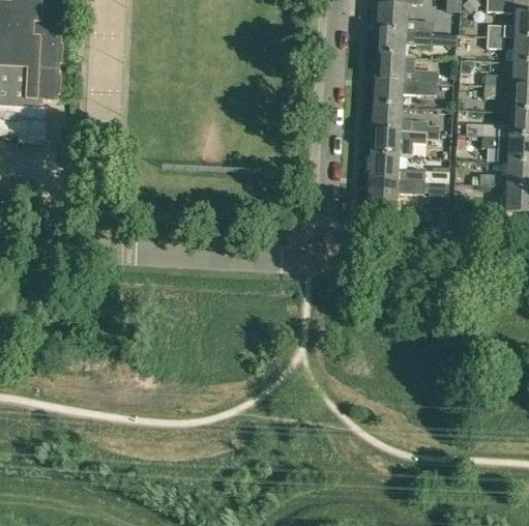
[(60,101),(60,97),(63,37),(58,37),(59,24),(64,24),(65,0),(0,0),(0,139),(1,140),(1,135),(20,136),(20,141),(47,142),(49,109),(43,109),(45,100),(60,101)]
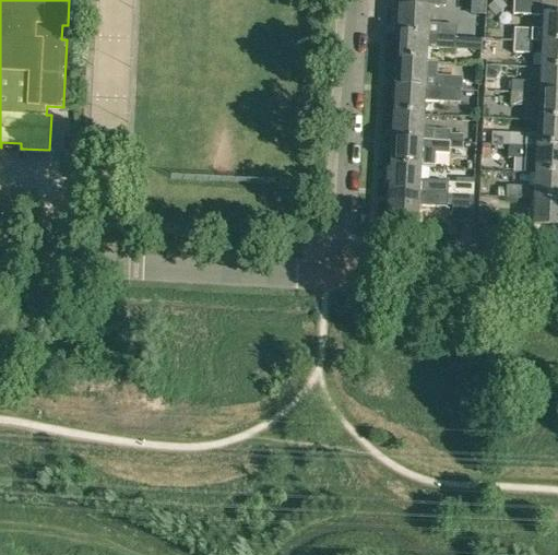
[(472,0),(472,12),(486,12),(486,0),(472,0)]
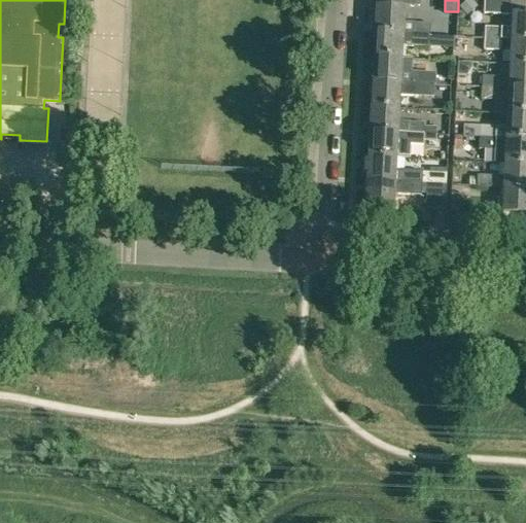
[(479,3),(476,0),(464,0),(460,4),(467,12),(479,3)]
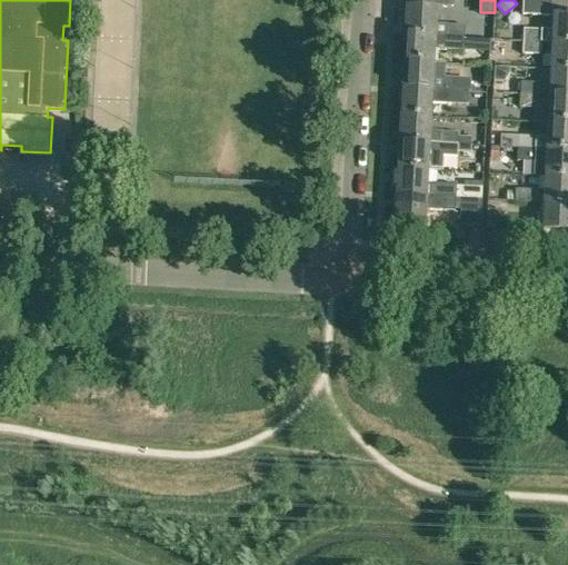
[(550,12),(551,0),(524,0),(522,11),(550,12)]
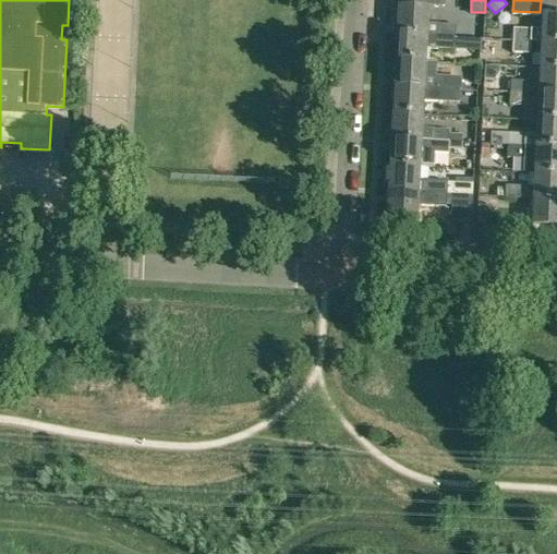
[(399,4),(398,31),(455,34),(456,22),(427,20),(428,5),(399,4)]
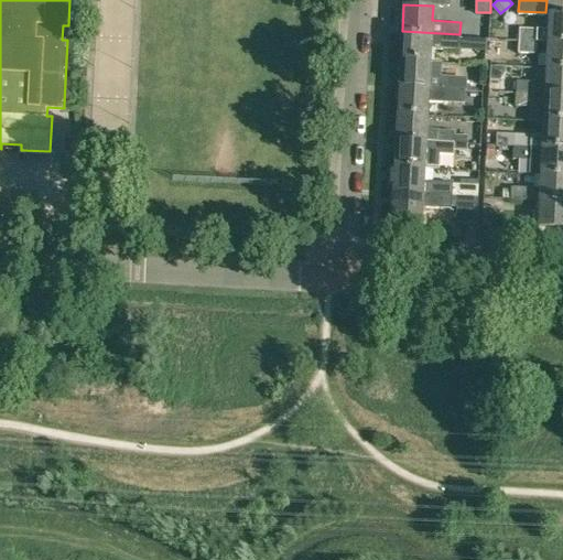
[(519,36),(537,38),(549,38),(562,39),(562,12),(550,11),(549,28),(519,25),(519,36)]
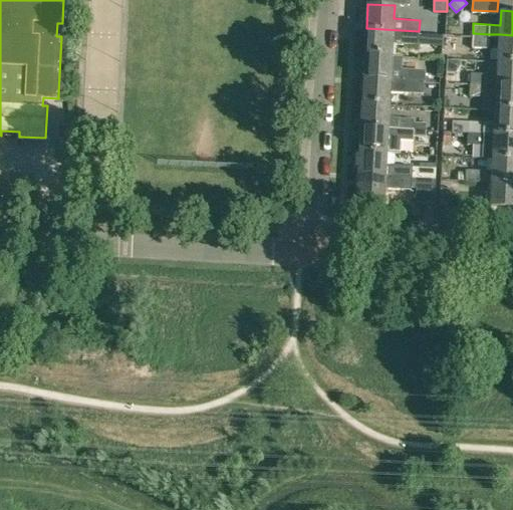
[(366,28),(365,52),(392,53),(393,41),(419,43),(419,31),(366,28)]
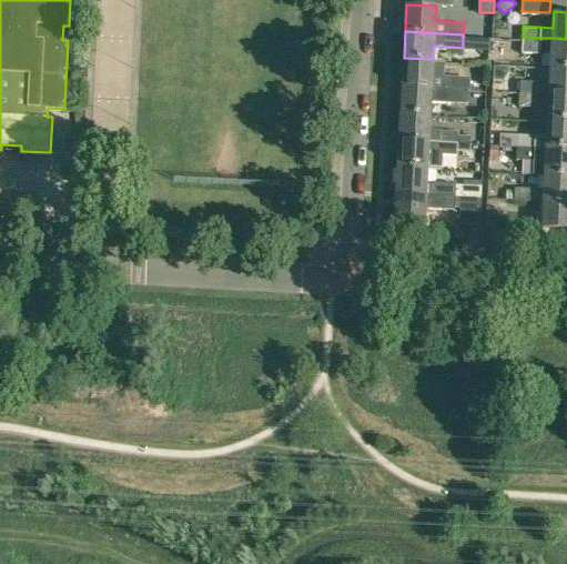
[(479,36),(479,48),(492,48),(492,37),(479,36)]
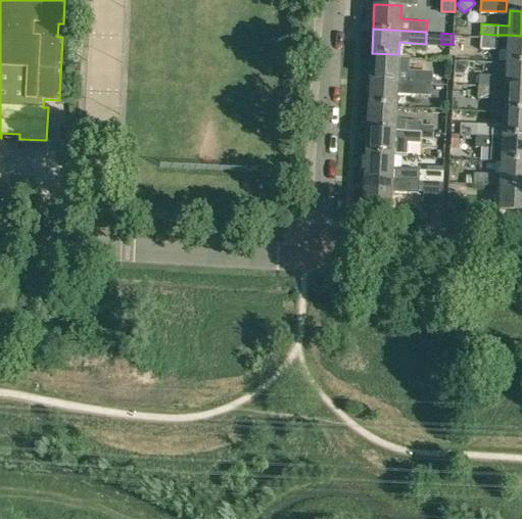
[(497,47),(497,35),(481,34),(480,46),(497,47)]
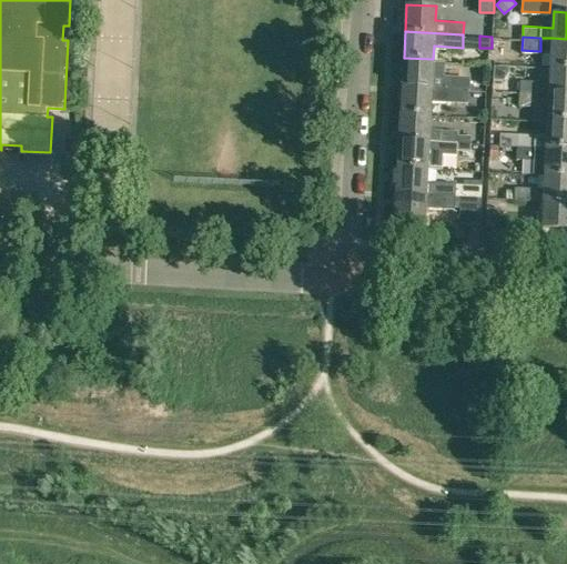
[(566,39),(553,38),(550,64),(566,66),(566,39)]
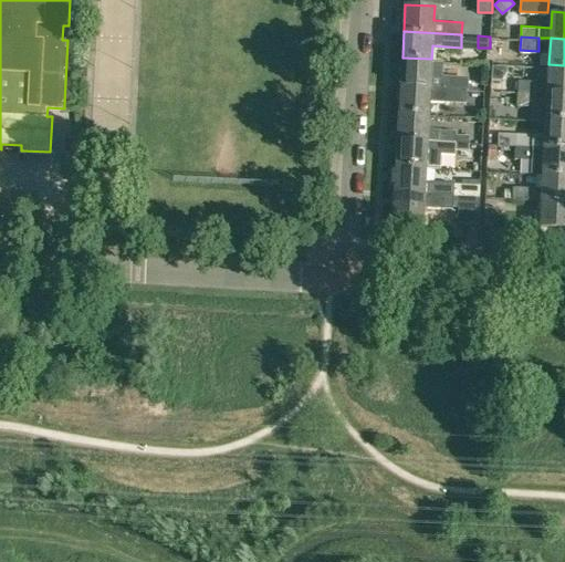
[(443,60),(431,59),(403,58),(401,84),(467,87),(468,83),(459,83),(460,76),(442,75),(443,60)]
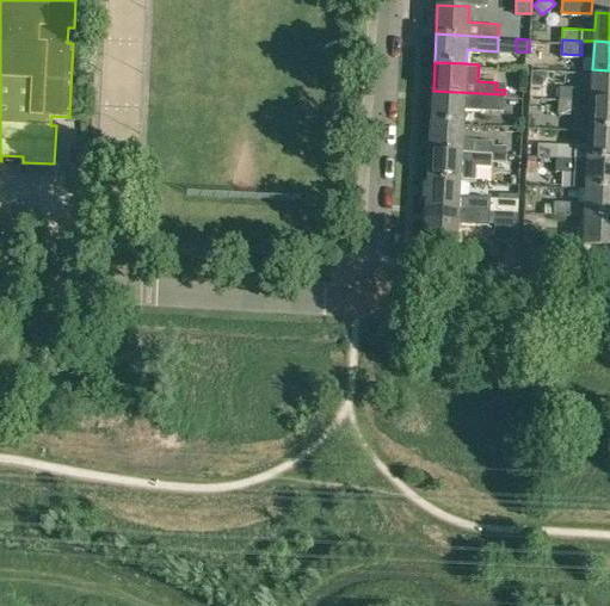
[(609,70),(592,69),(592,86),(560,85),(559,97),(609,99),(609,70)]
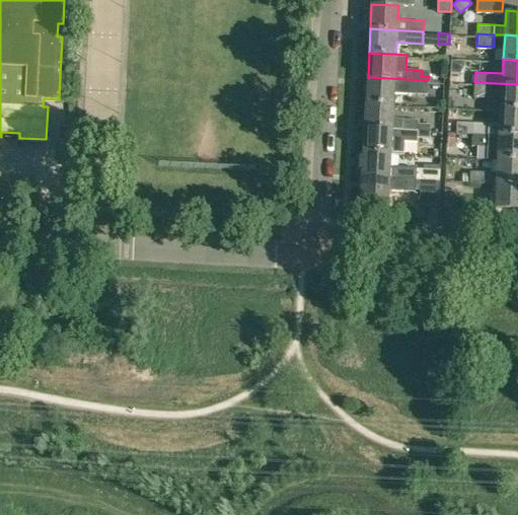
[(428,80),(368,77),(366,101),(393,102),(393,91),(428,93),(428,80)]
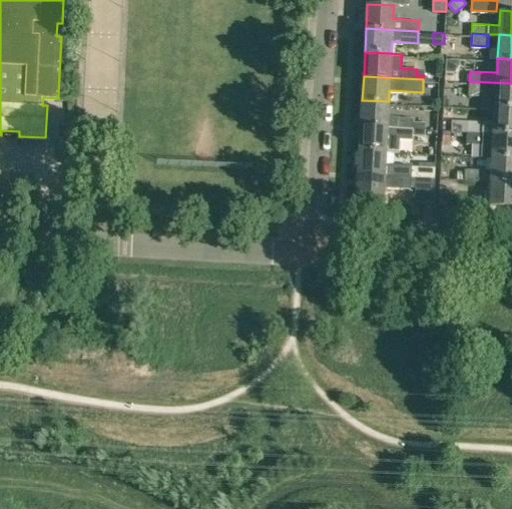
[(496,95),(495,106),(511,107),(511,83),(469,81),(469,94),(496,95)]
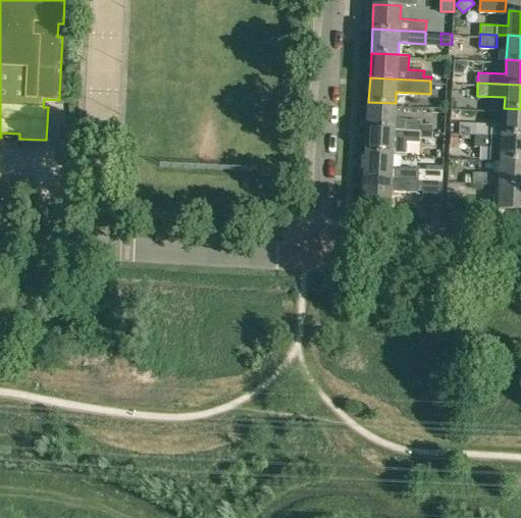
[(395,116),(396,103),(368,102),(367,126),(394,127),(433,130),(433,123),(420,122),(421,118),(395,116)]
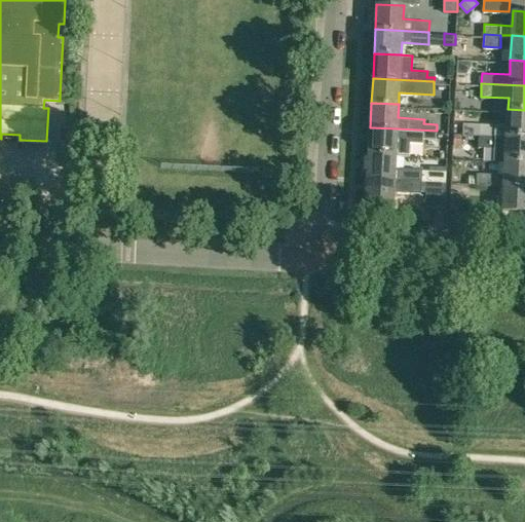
[(462,132),(476,133),(480,133),(496,134),(507,134),(524,135),(524,110),(508,109),(507,123),(463,121),(462,132)]
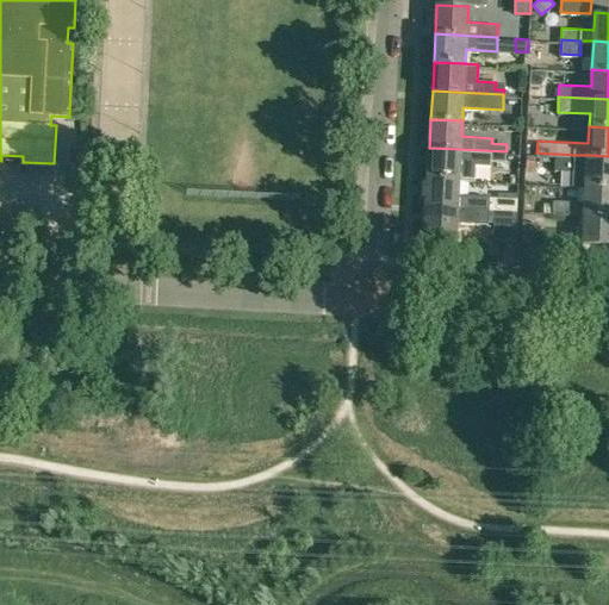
[(85,166),(86,148),(70,148),(70,164),(85,166)]
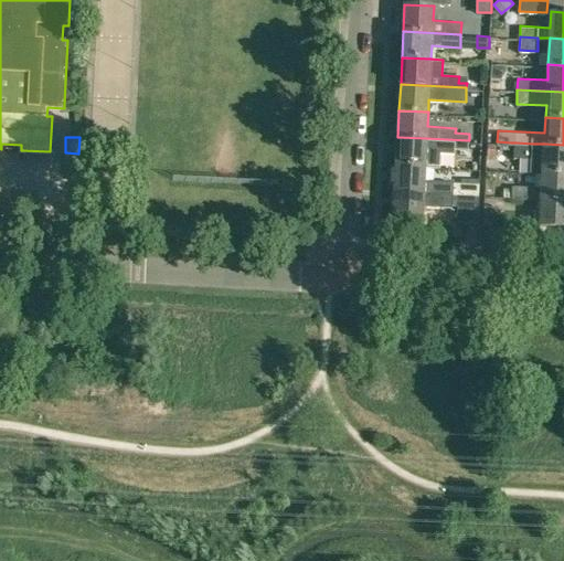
[(396,163),(425,165),(439,166),(440,152),(454,152),(455,147),(468,147),(469,140),(426,138),(397,137),(396,163)]
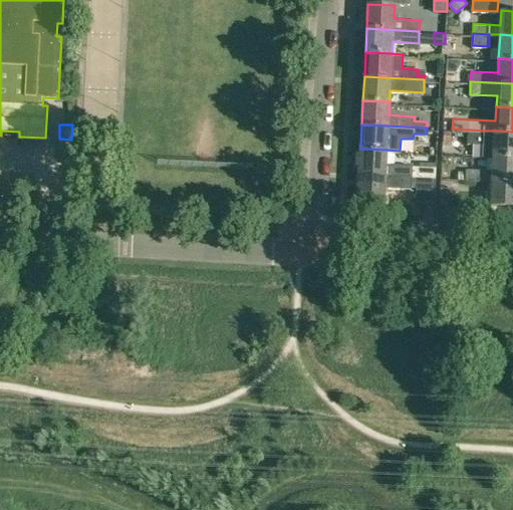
[(452,130),(444,130),(443,141),(451,142),(452,130)]
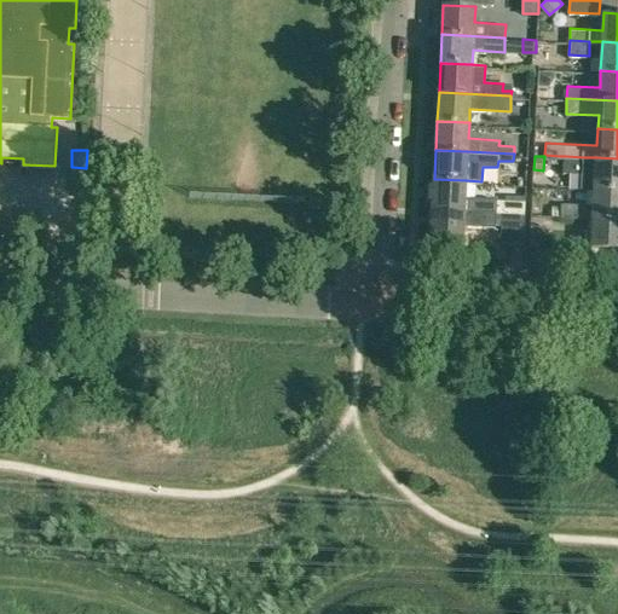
[(584,157),(565,156),(560,156),(560,171),(581,172),(581,186),(595,186),(617,187),(617,158),(596,157),(584,157)]
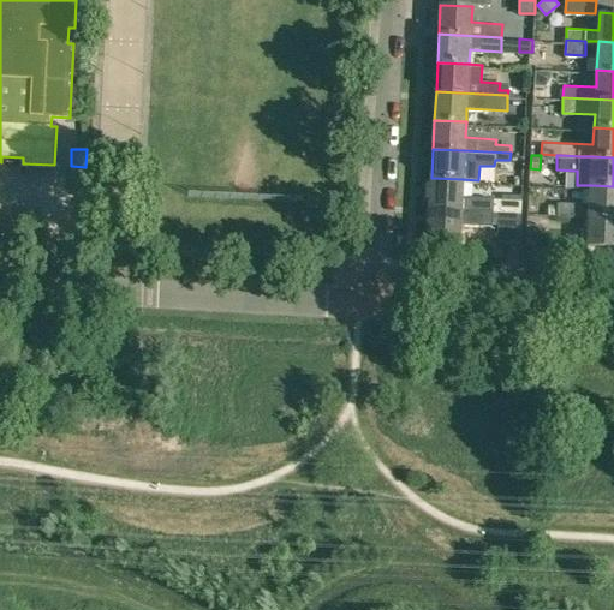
[(462,195),(463,179),(431,178),(429,207),(462,208),(522,210),(522,198),(462,195)]
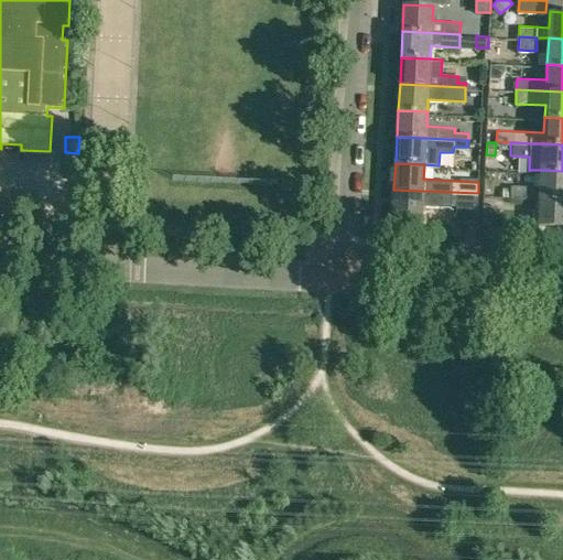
[(562,171),(542,170),(541,185),(511,184),(511,195),(540,196),(562,197),(562,171)]
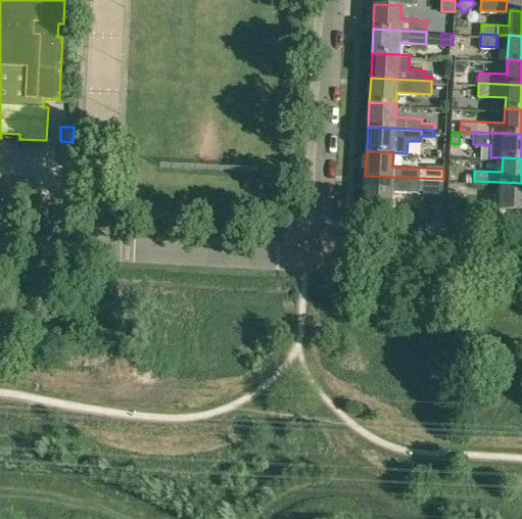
[(443,179),(392,177),(365,176),(364,200),(391,201),(391,190),(419,191),(419,187),(423,187),(422,204),(442,205),(443,179)]
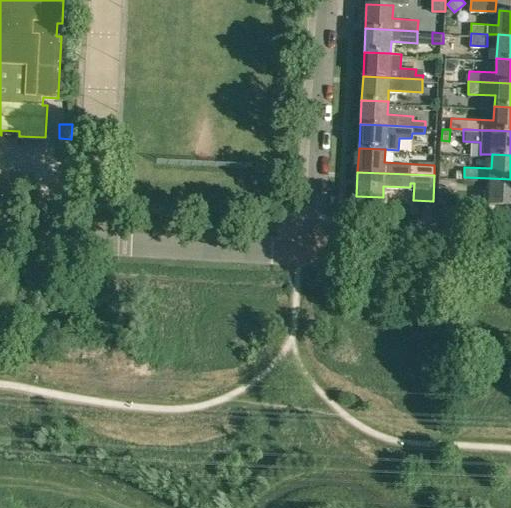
[(510,179),(490,178),(489,202),(510,203),(510,179)]
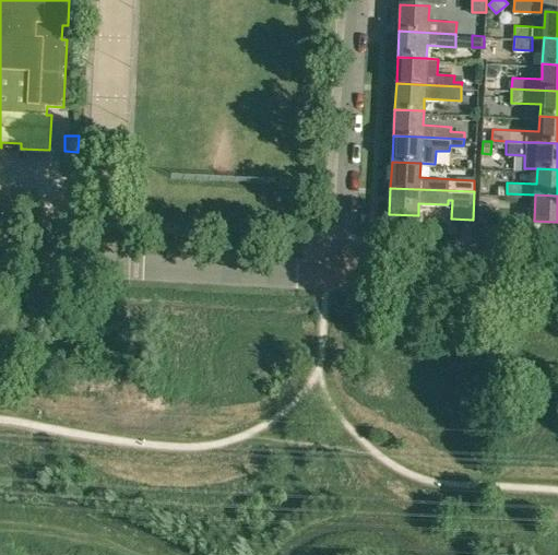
[(491,203),(478,202),(478,221),(490,221),(491,203)]
